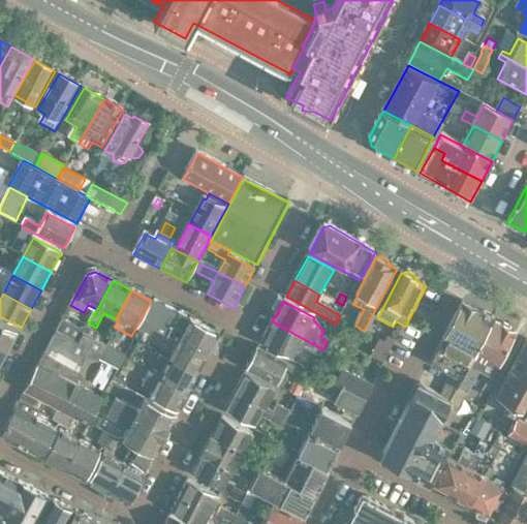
[(155,304),(141,330),(151,336),(153,332),(179,345),(181,341),(208,357),(218,337),(191,322),(155,304)]
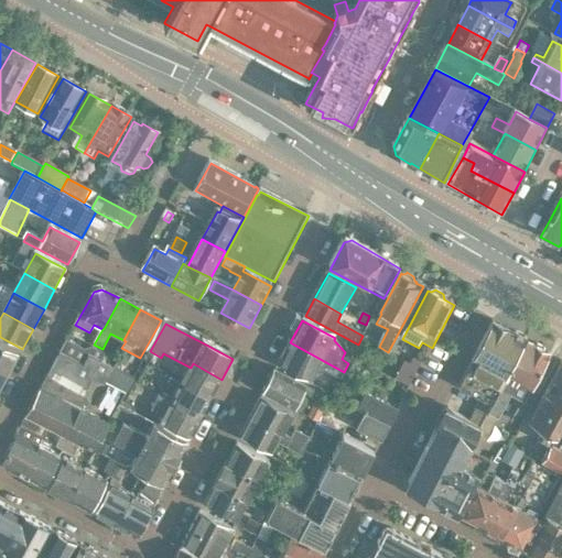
[(517,336),(494,324),(460,390),(482,401),(493,406),(527,340),(517,335),(517,336)]
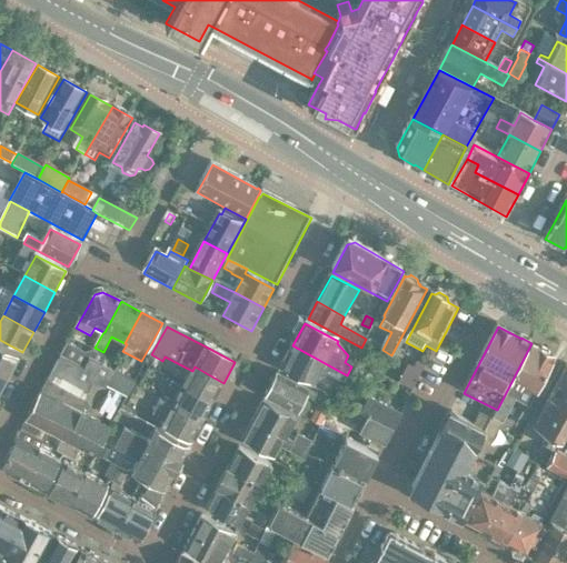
[(530,349),(533,344),(531,343),(497,410),(473,456),(483,462),(516,399),(530,406),(555,359),(553,358),(553,359),(551,358),(551,357),(551,352),(545,348),(539,350),(538,351),(537,351),(538,350),(537,349),(536,351),(530,349)]
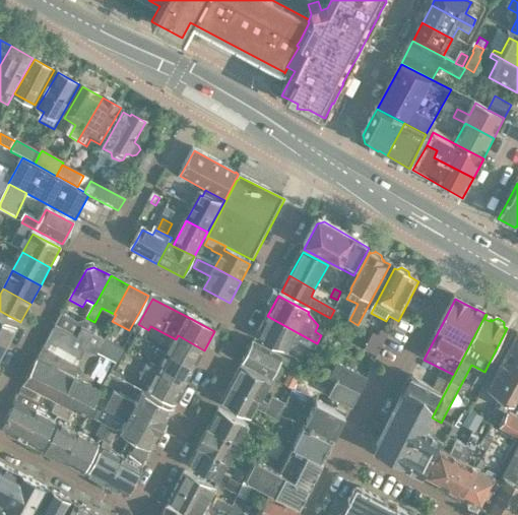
[(61,316),(55,327),(77,339),(81,330),(92,336),(96,328),(84,322),(77,325),(61,316)]
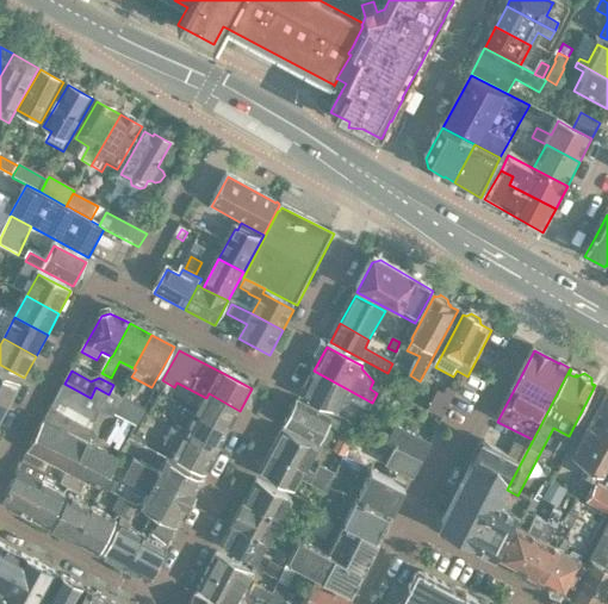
[(372,403),(314,371),(302,394),(336,413),(345,399),(367,411),(372,403)]
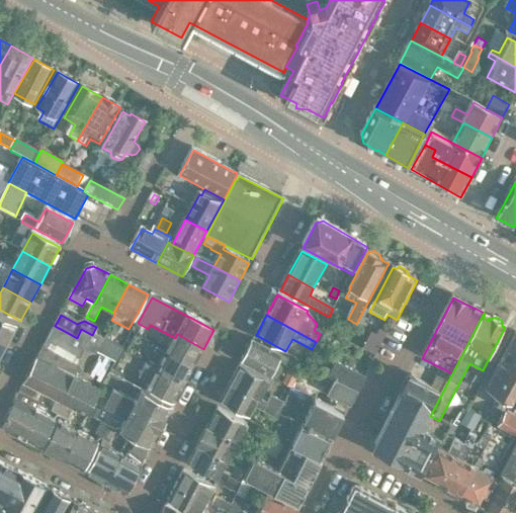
[(0,341),(7,346),(17,328),(0,318),(0,341)]
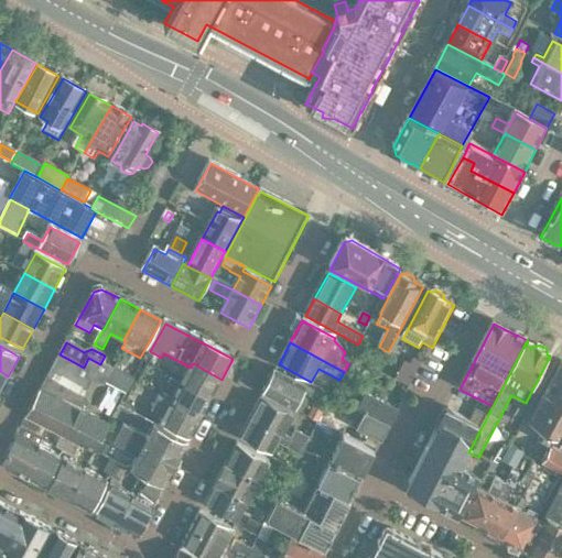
[(222,380),(193,363),(191,368),(182,383),(212,400),(222,380)]
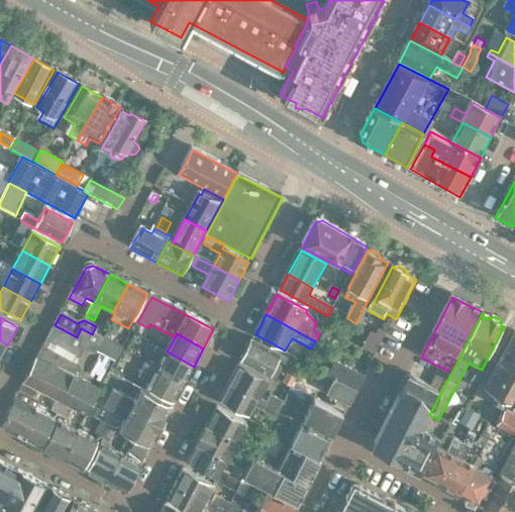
[(505,412),(514,393),(514,338),(487,388),(499,395),(493,405),(505,412)]
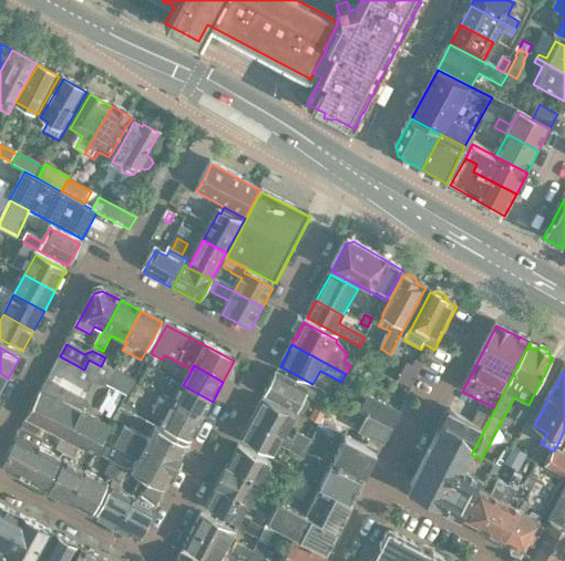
[(264,396),(295,414),(306,394),(311,397),(314,393),(277,373),(264,396)]
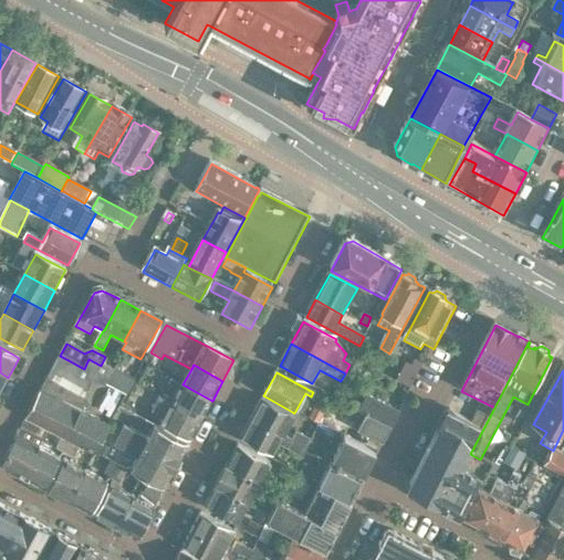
[(201,421),(212,401),(183,384),(173,380),(169,386),(179,390),(171,405),(201,421)]
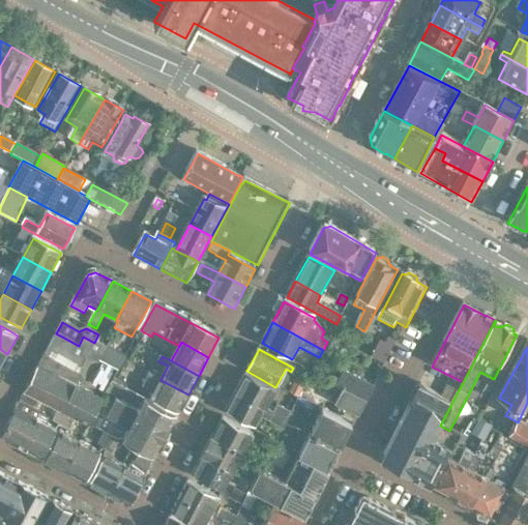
[(101,401),(76,386),(38,367),(24,394),(88,427),(101,401)]
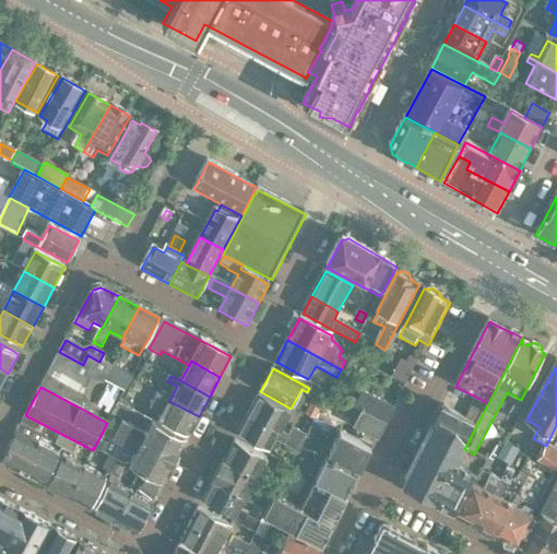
[(355,408),(387,424),(394,409),(363,393),(355,408)]
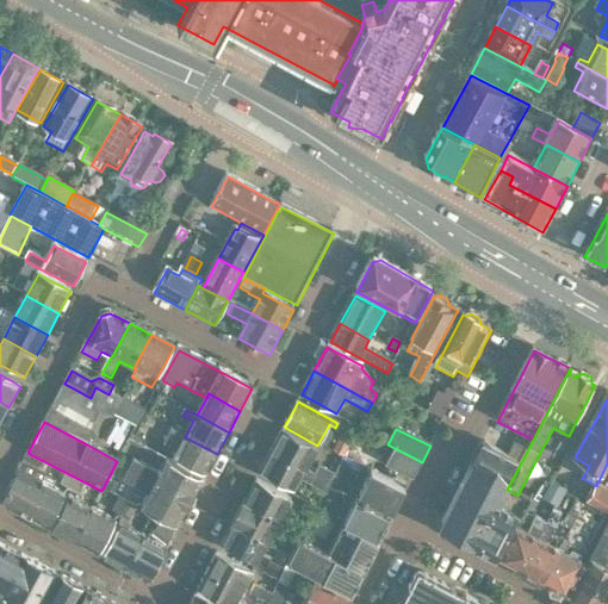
[(205,477),(217,454),(185,437),(173,430),(165,447),(177,453),(173,459),(205,477)]
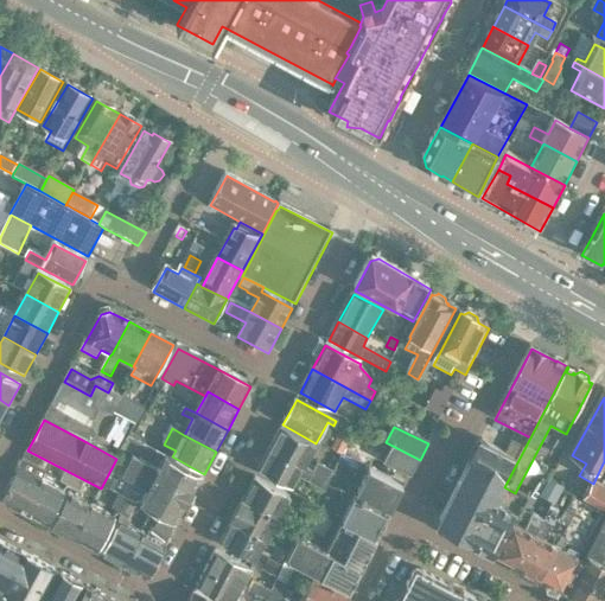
[(281,429),(269,451),(304,470),(316,448),(281,429)]
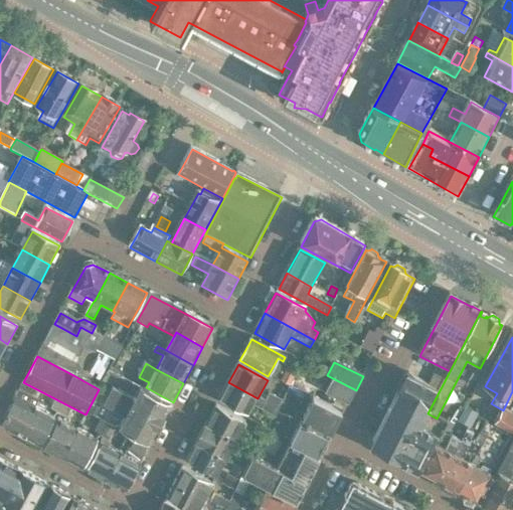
[(450,371),(440,366),(430,387),(439,391),(450,371)]
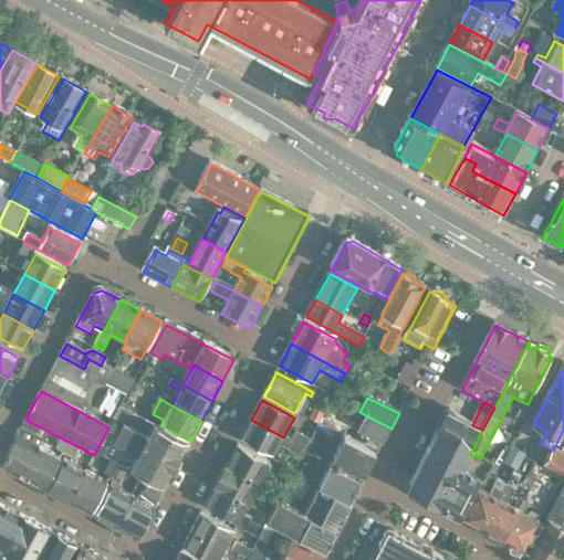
[(310,420),(320,425),(326,413),(316,408),(310,420)]
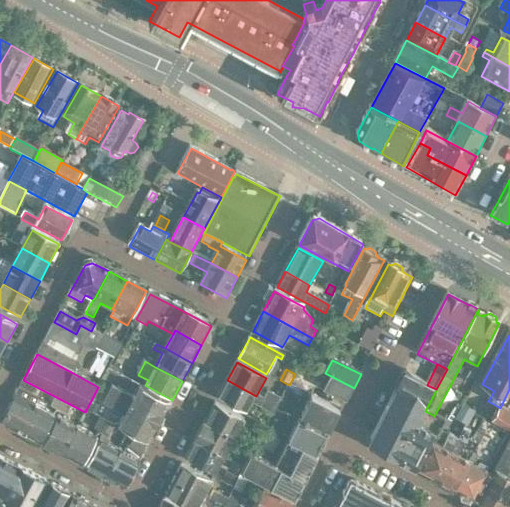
[(436,389),(427,385),(406,374),(371,441),(373,447),(416,469),(434,433),(437,435),(444,421),(434,416),(425,411),(436,389)]
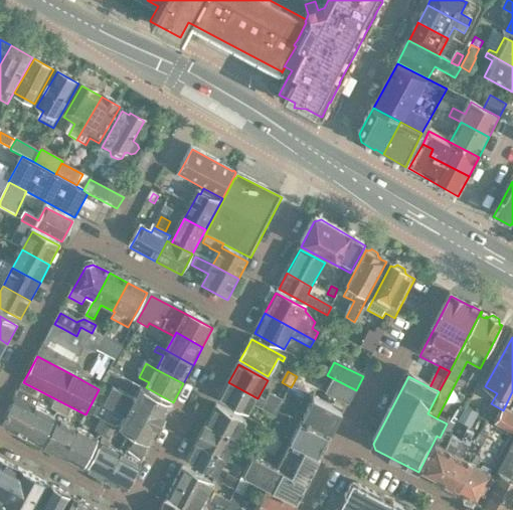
[(327,393),(349,404),(355,391),(334,380),(327,393)]
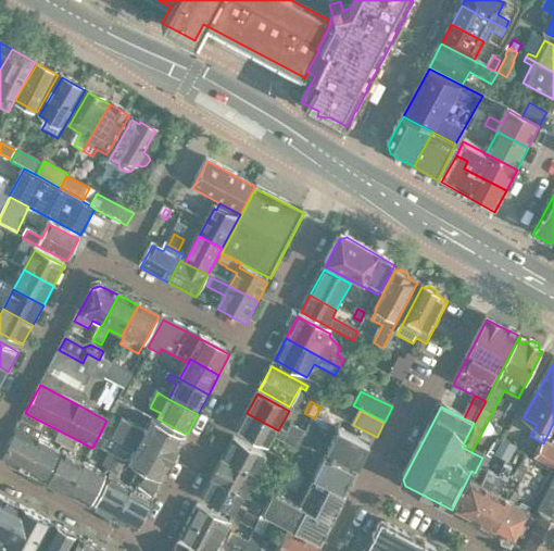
[(278,430),(247,413),(236,433),(267,450),(274,438),(296,450),(301,442),(288,435),(278,430)]
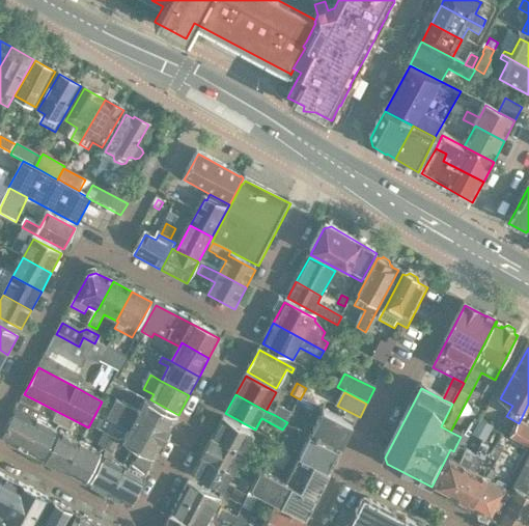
[(5,442),(21,450),(35,422),(45,406),(24,395),(3,435),(2,435),(5,442)]
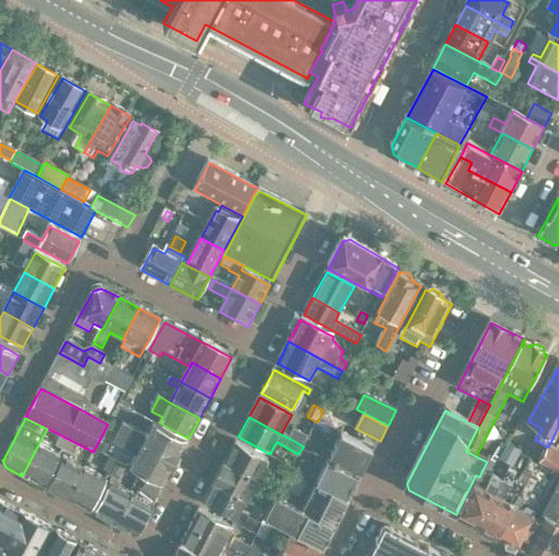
[(122,426),(117,434),(174,464),(185,442),(152,424),(146,438),(122,426)]
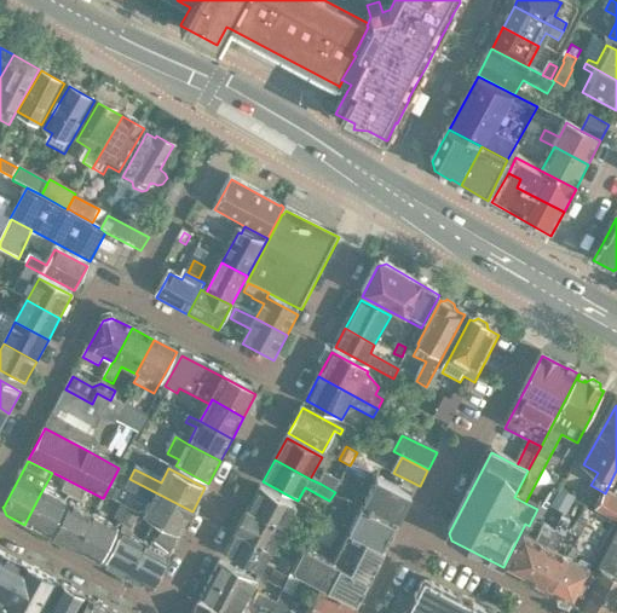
[(336,490),(355,498),(362,484),(345,474),(340,483),(336,489),(336,490)]
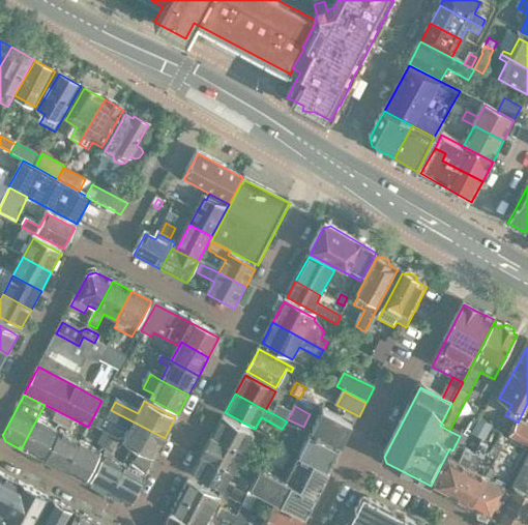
[(279,407),(274,414),(287,421),(288,421),(288,419),(288,418),(291,413),(279,407)]
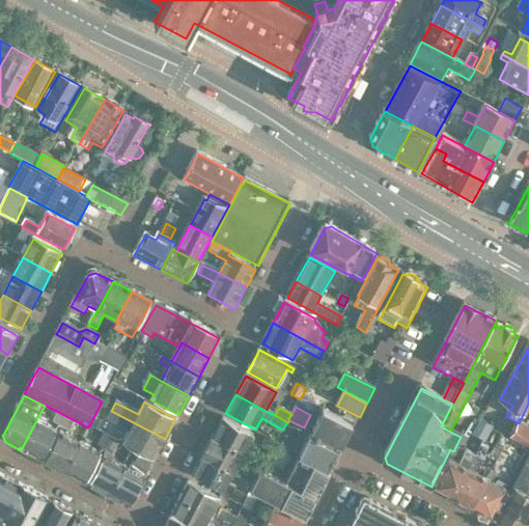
[(165,439),(111,411),(107,419),(129,432),(122,443),(154,460),(165,439)]
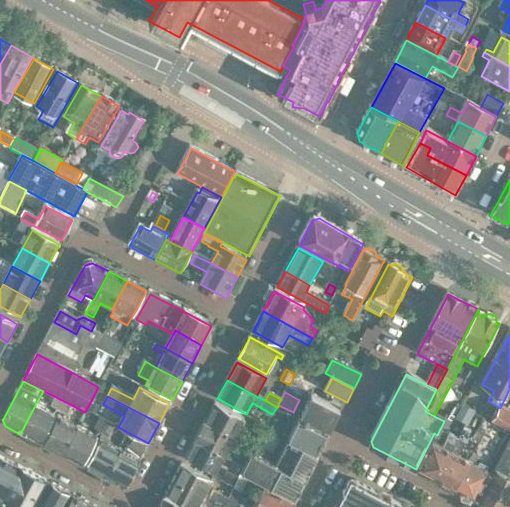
[(34,407),(20,434),(39,444),(54,417),(57,412),(58,413),(64,401),(56,397),(51,409),(50,408),(46,413),(34,407)]
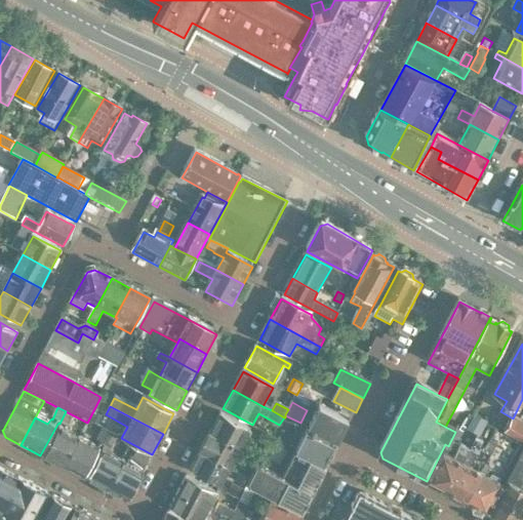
[(310,429),(339,444),(350,424),(321,408),(310,429)]
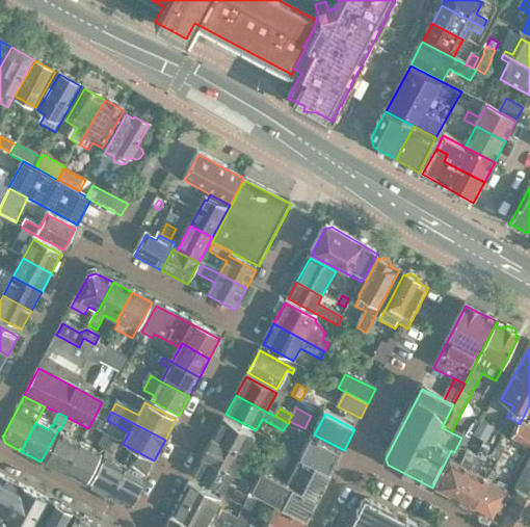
[(75,421),(67,417),(60,429),(69,433),(75,421)]
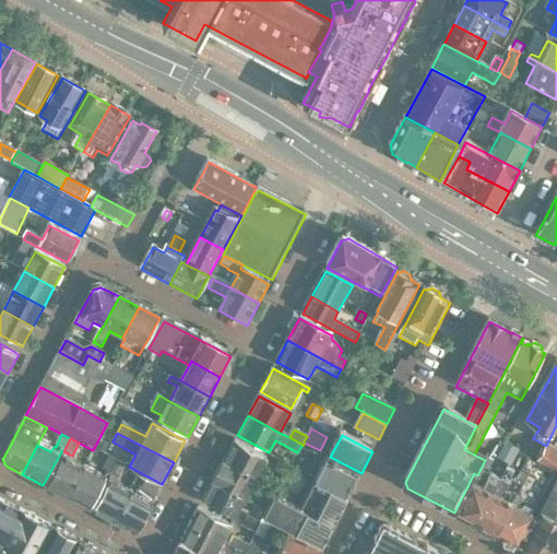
[(98,441),(94,449),(104,455),(108,447),(98,441)]
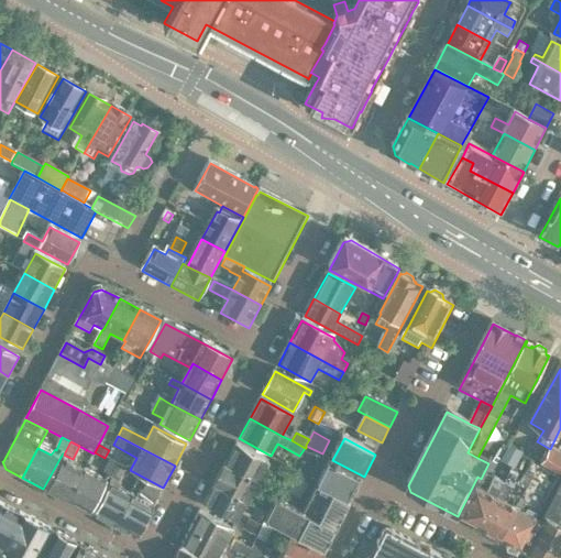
[(235,445),(226,466),(257,482),(268,462),(235,445)]
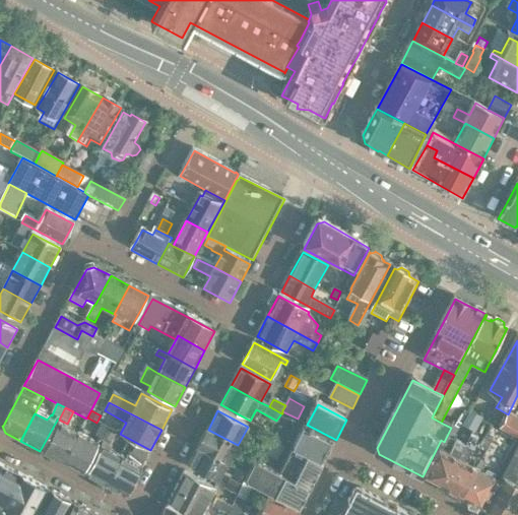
[(463,427),(473,433),(482,419),(471,412),(463,427)]
